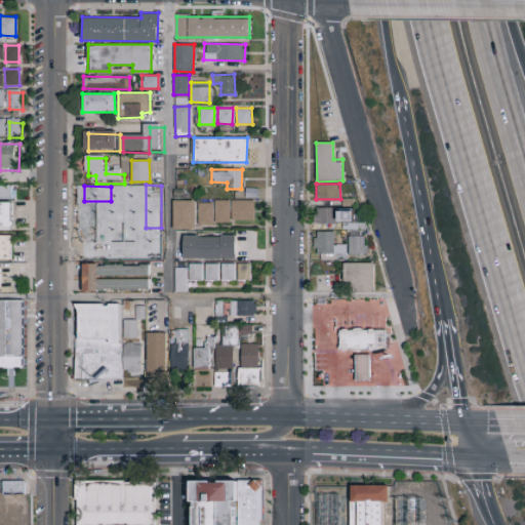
[(139,186),(114,186),(114,201),(139,201),(139,186)]
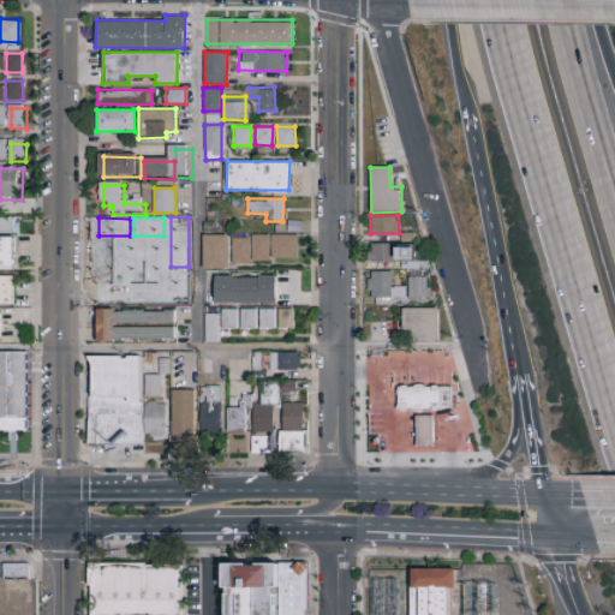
[(0,222),(23,222),(23,237),(0,237),(0,222)]
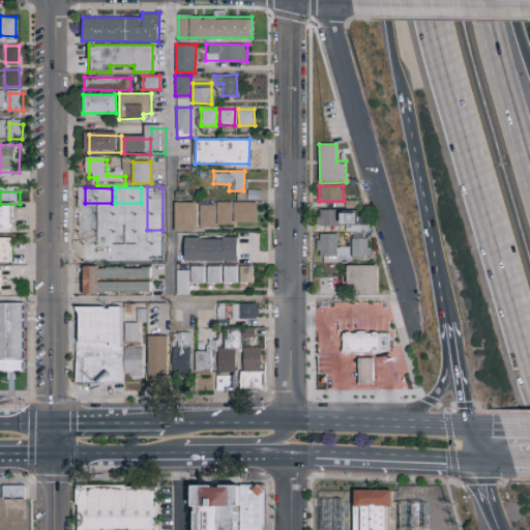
[(196,231),(196,201),(175,202),(175,231),(196,231)]
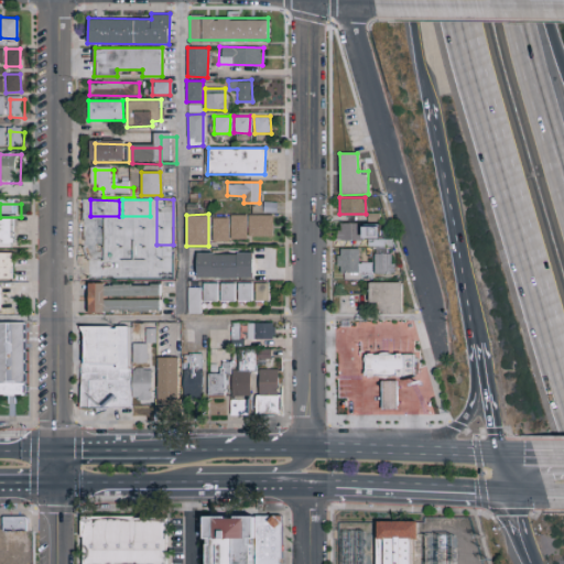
[(247,238),(247,215),(229,215),(230,239),(247,238)]
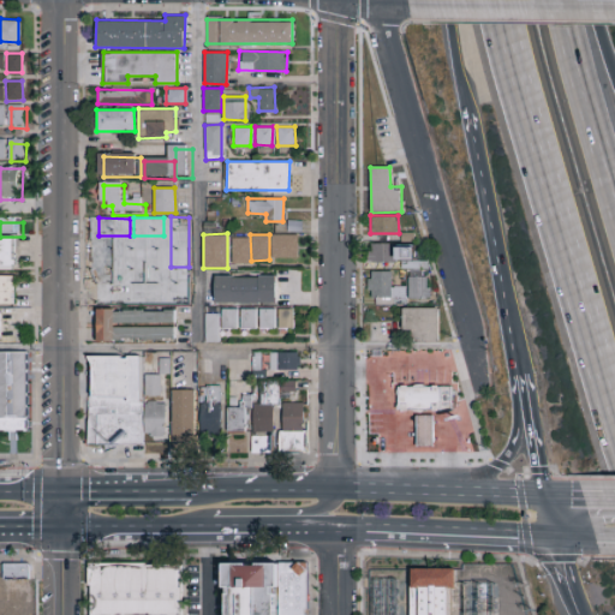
[(298,234),(270,234),(270,257),(297,257),(298,234)]
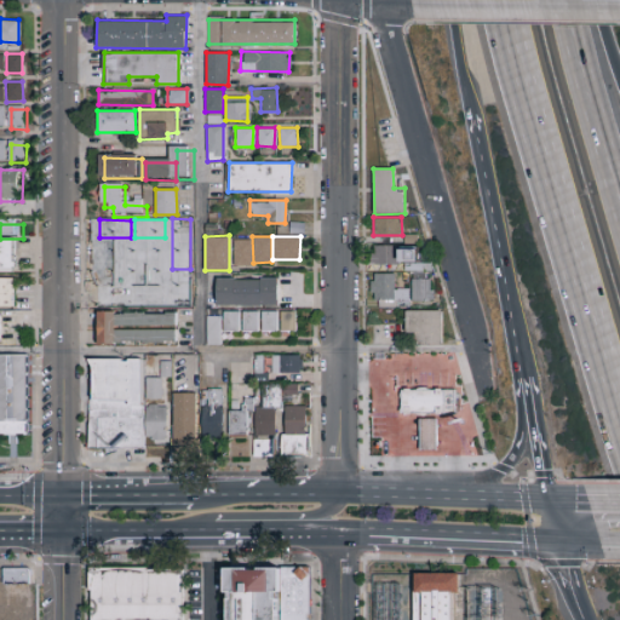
[(233,265),(251,265),(252,239),(234,239),(233,265)]
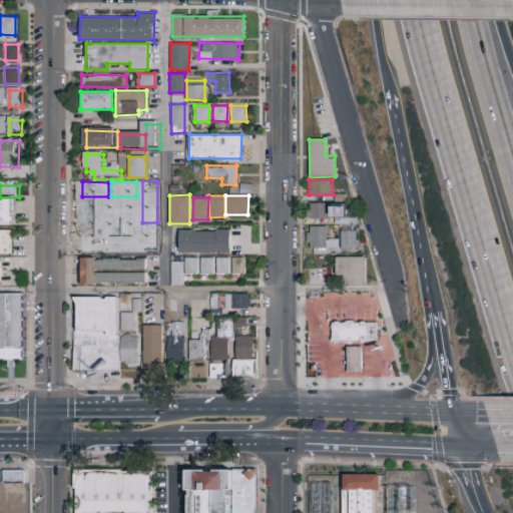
[(0,201),(13,202),(13,224),(0,224),(0,201)]
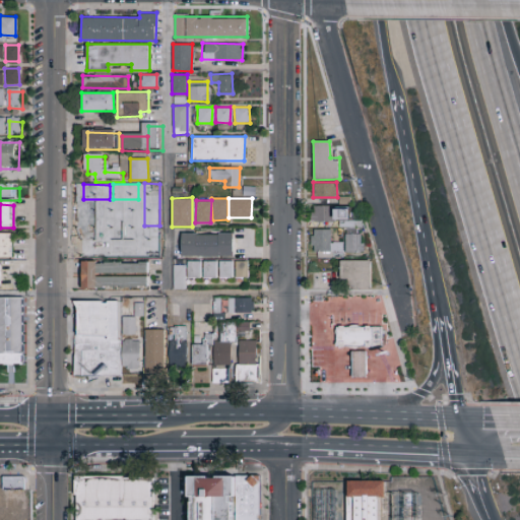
[(332,205),(311,205),(311,221),(332,221),(332,205)]
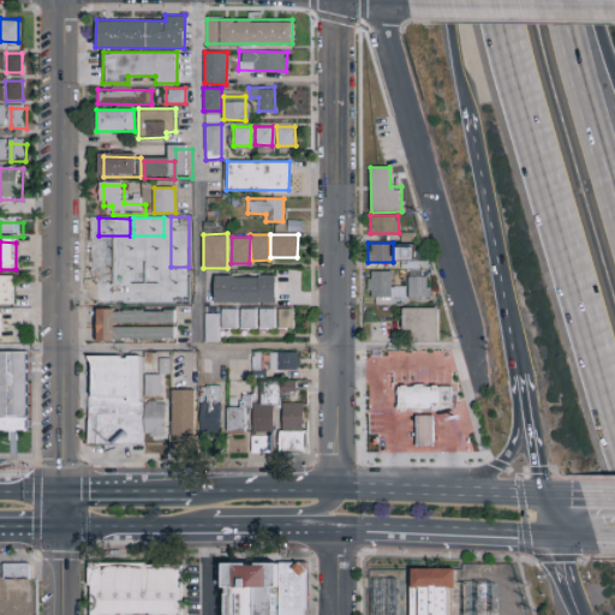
[(129,250),(97,249),(97,267),(129,268),(129,250)]
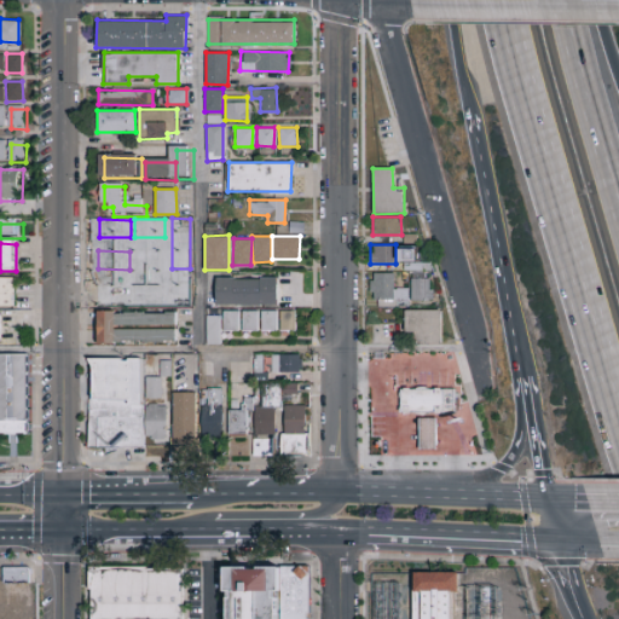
[(149,270),(150,250),(134,250),(133,270),(149,270)]
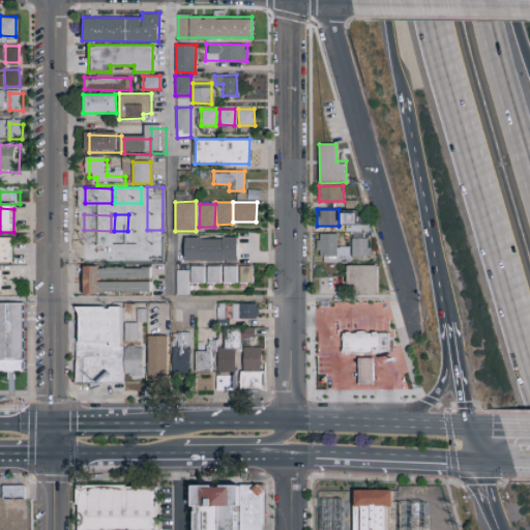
[(163,233),(144,233),(144,262),(162,262),(163,233)]
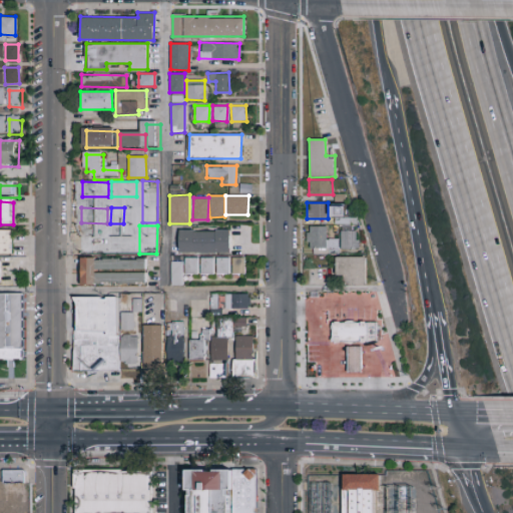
[(339,238),(326,238),(327,226),(309,225),(309,253),(338,253),(339,238)]
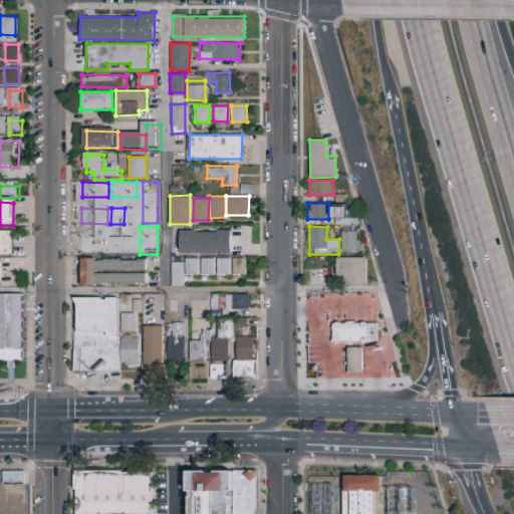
[(108,246),(134,246),(134,227),(107,228),(108,246)]
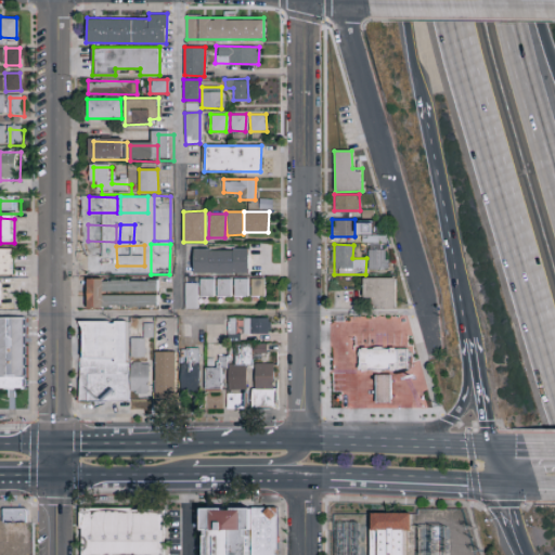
[(107,246),(88,246),(89,267),(107,267),(107,246)]
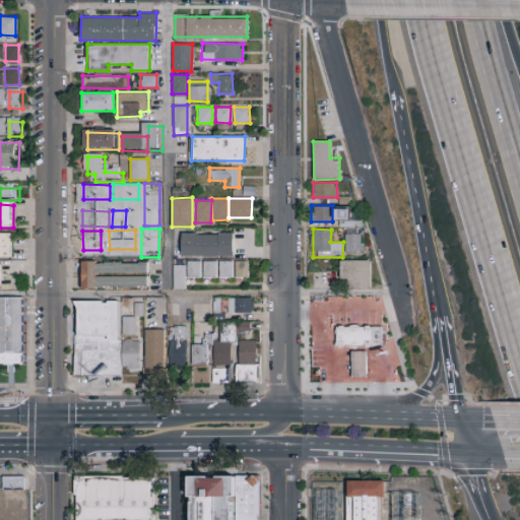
[(233,233),(181,234),(182,256),(233,255),(233,233)]
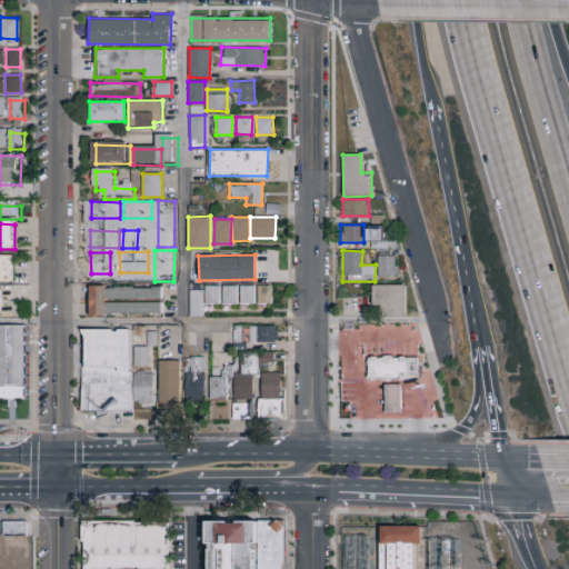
[(397,276),(396,256),(377,256),(377,276),(397,276)]
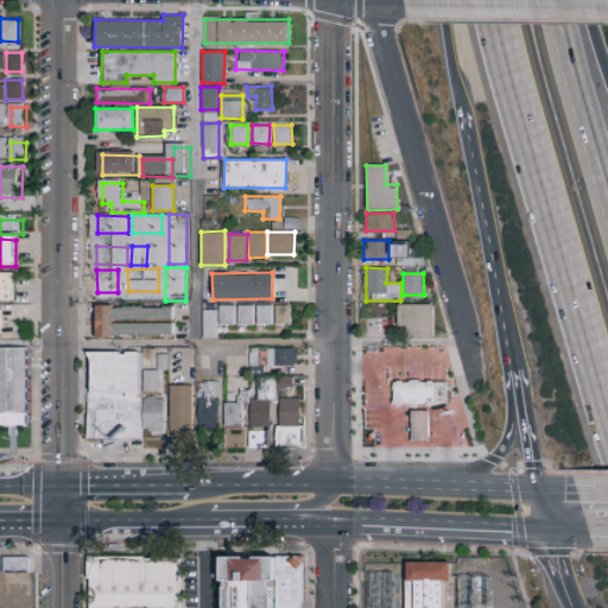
[(0,277),(18,277),(18,305),(0,305),(0,277)]
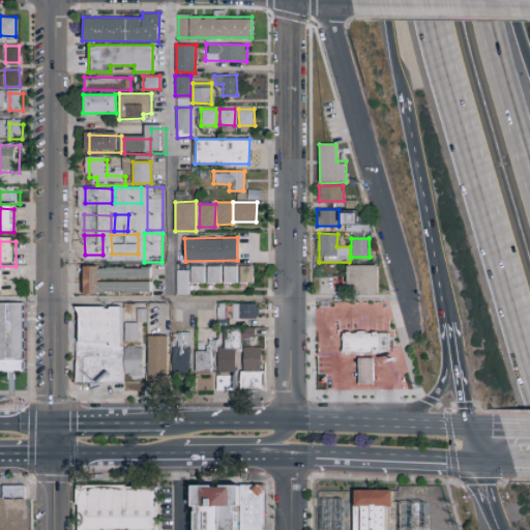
[(236,265),(223,265),(223,283),(236,283),(236,265)]
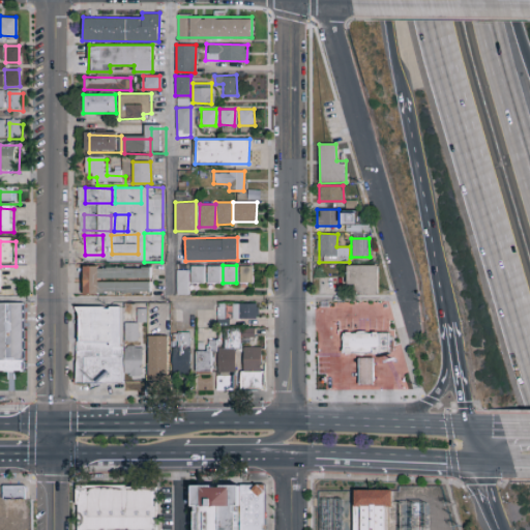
[(253,266),(239,265),(239,282),(252,283),(253,266)]
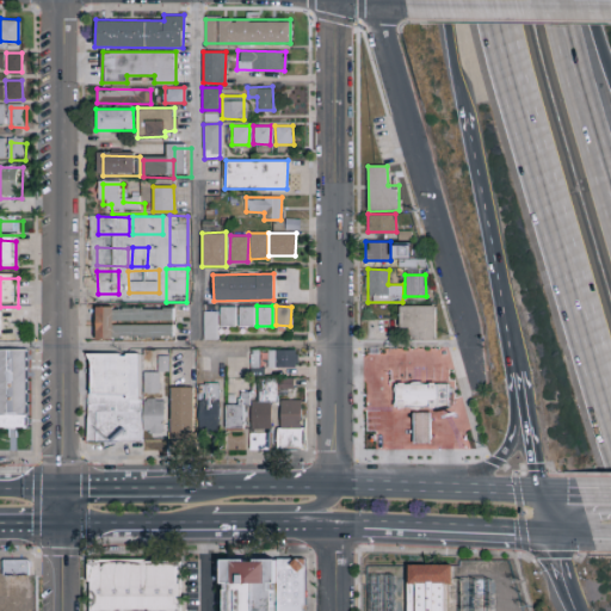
[(434,306),(400,306),(399,327),(409,328),(409,339),(434,339),(434,306)]
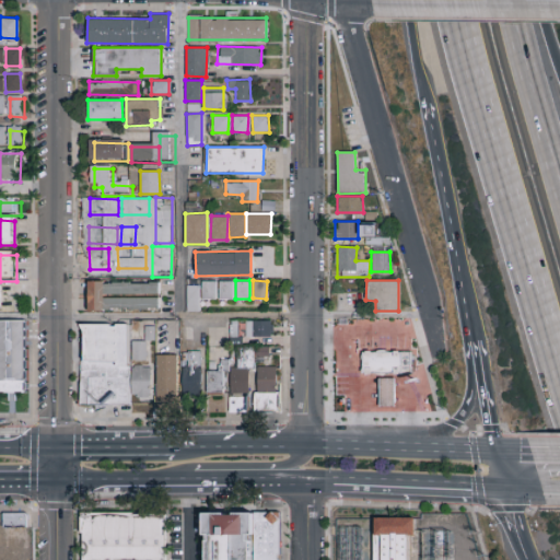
[(88,308),(159,310),(159,282),(88,281),(88,308)]
